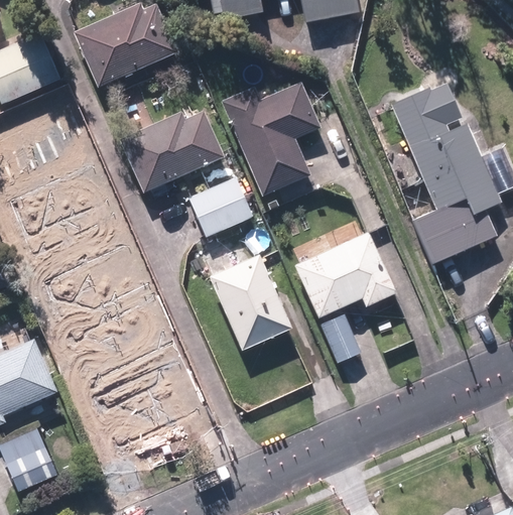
[(210,0),(214,15),(223,13),(224,20),(263,12),(260,0),(300,0),(305,22),(361,11),(358,0),(210,0)]
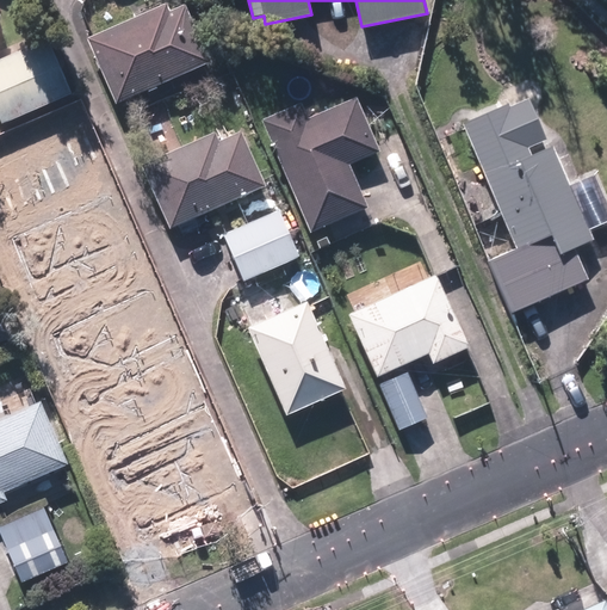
[(88,36),(116,103),(211,63),(186,4),(171,10),(168,2),(88,36)]
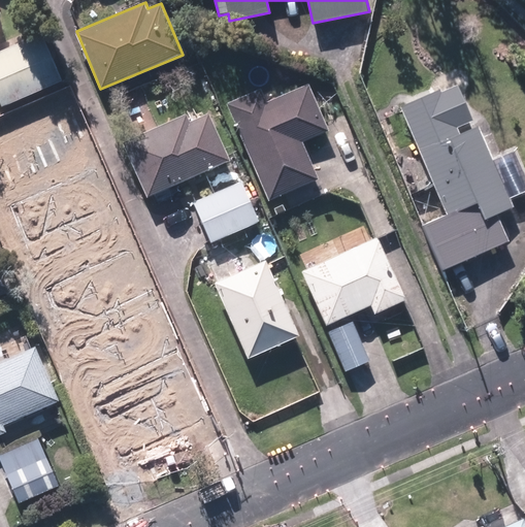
[(31,40),(0,52),(0,98),(46,79),(31,40)]
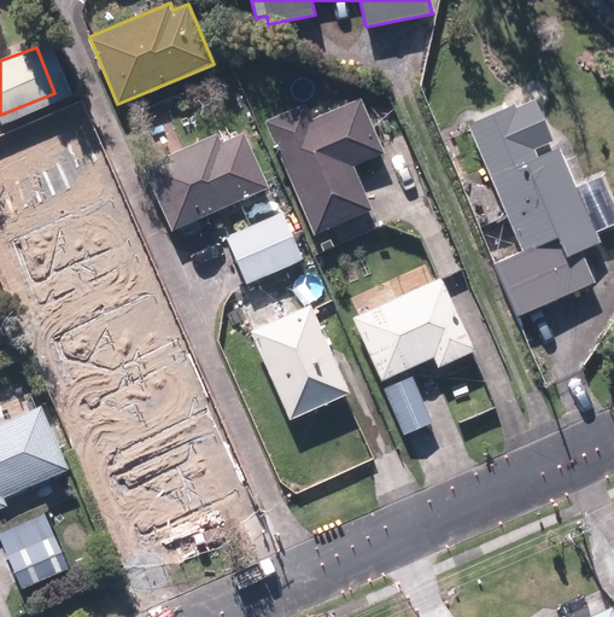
[(536,94),(467,124),(522,251),(493,265),(519,322),(606,284),(589,246),(601,242),(560,145),(536,156),(533,150),(556,140),(536,94)]
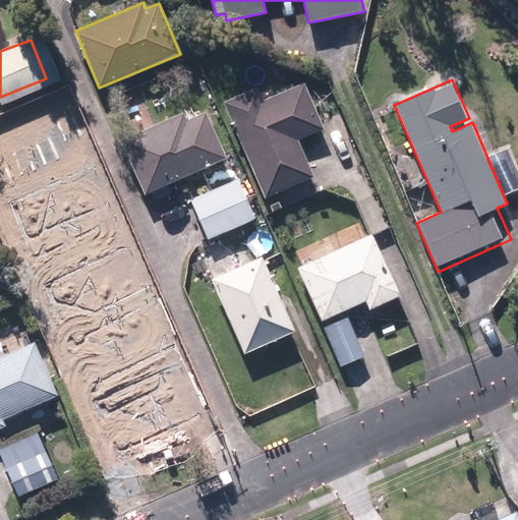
[(256,88),(223,102),(265,197),(313,177),(297,140),(325,129),(304,83),(263,101),(256,88)]
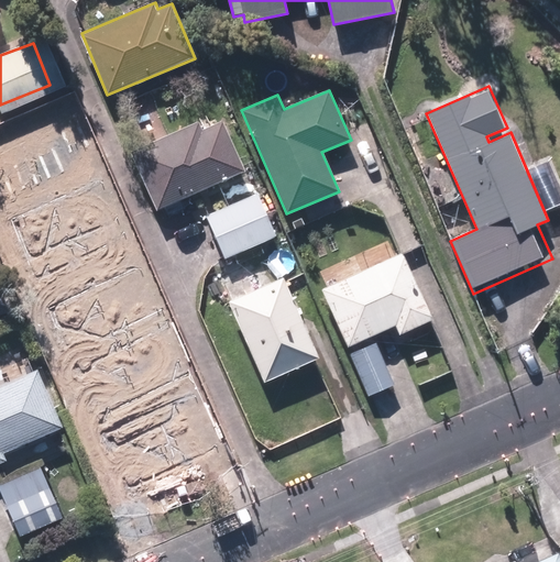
[(132,151),(160,211),(246,172),(223,120),(202,129),(199,121),(132,151)]
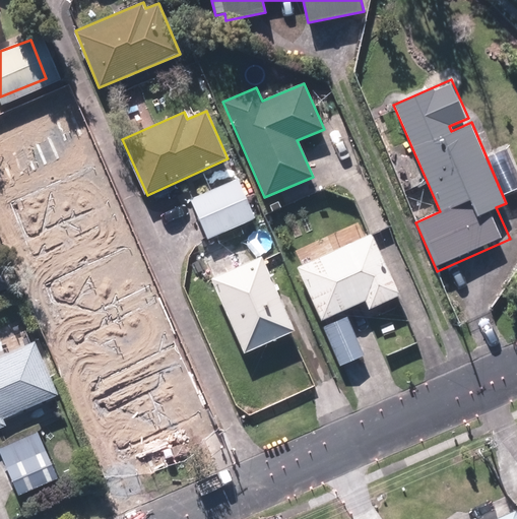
[(208,239),(256,217),(238,178),(190,199),(208,239)]
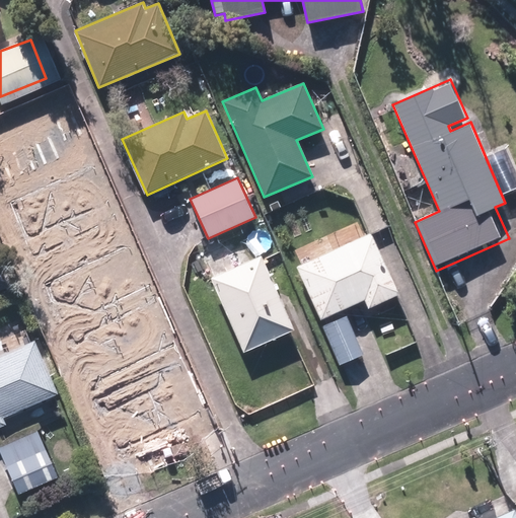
[(370,233),(296,266),(320,319),(365,299),(369,308),(398,295),(370,233)]
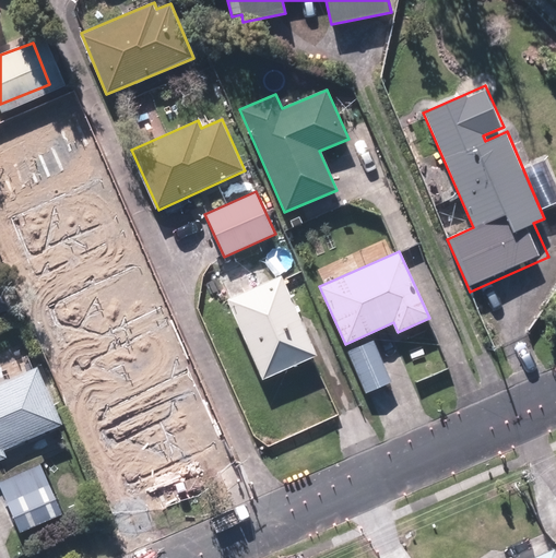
[(282,275),(227,299),(263,379),(318,355),(282,275)]
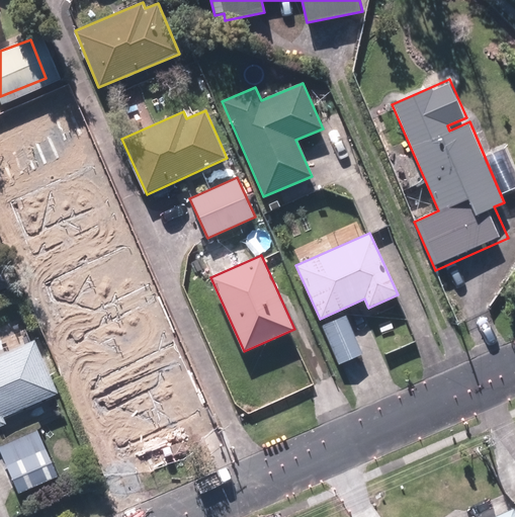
[(0,291),(9,287),(0,265),(0,291)]
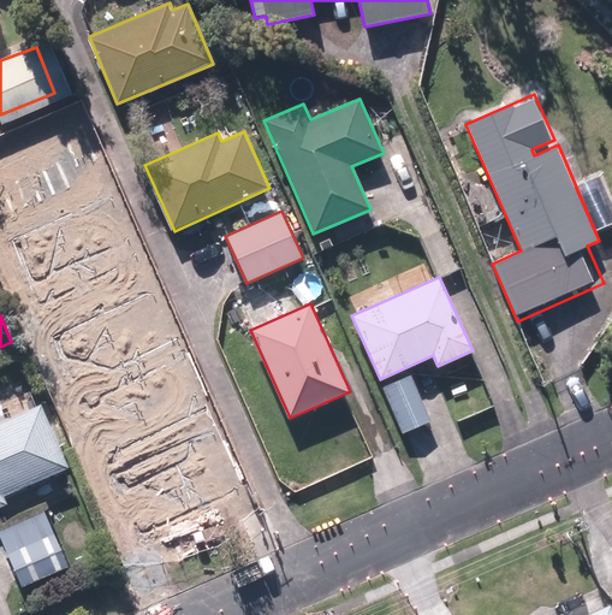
[(410,376),(384,388),(404,433),(431,421),(410,376)]
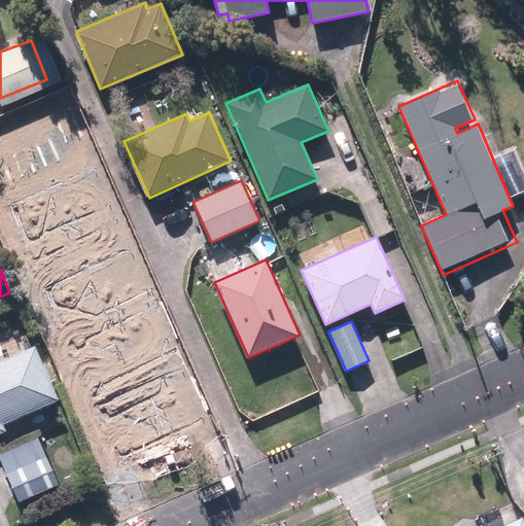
[(57,399),(35,348),(0,362),(0,435),(4,433),(0,424),(57,399)]
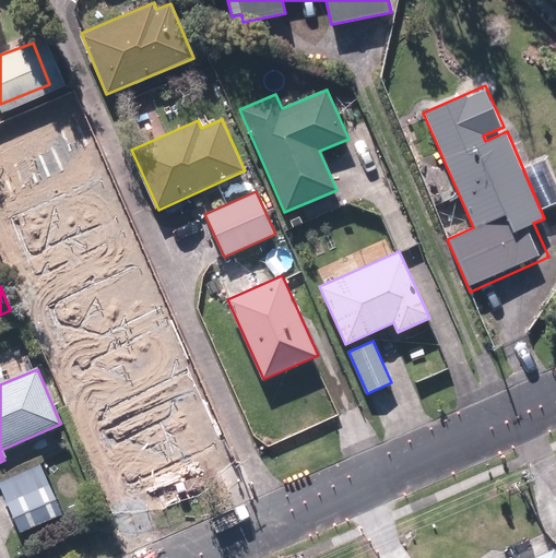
[(60,512),(38,465),(0,482),(0,488),(19,530),(60,512)]
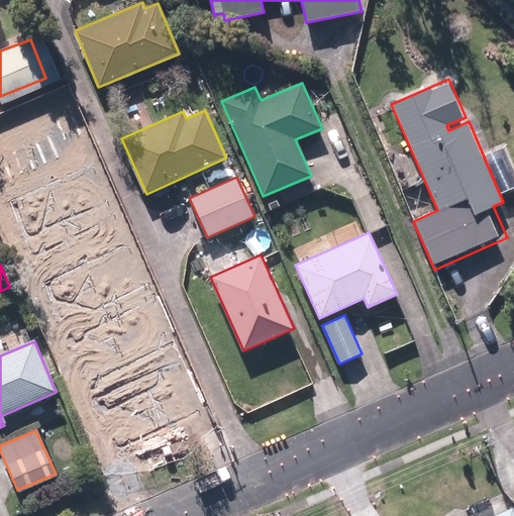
[(513,515),(513,500),(478,515),(513,515)]
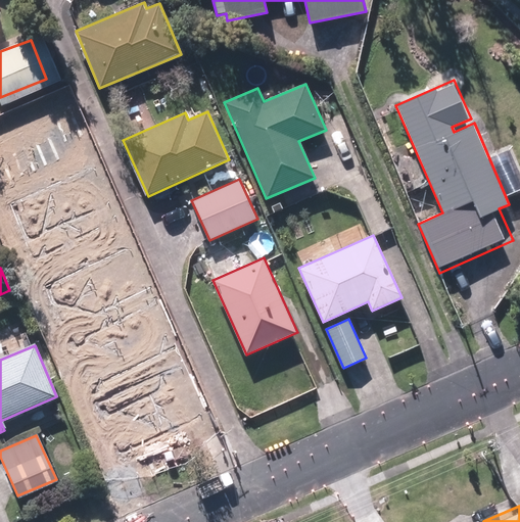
All buildings are outlined.
